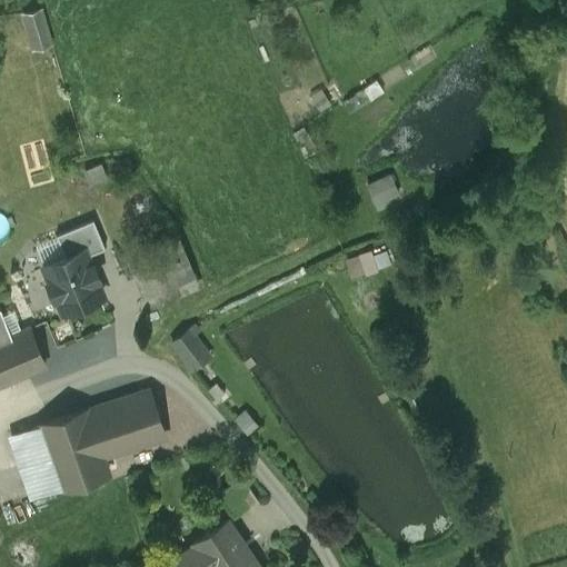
[(42,11),(26,17),(36,51),(52,46),(42,11)]
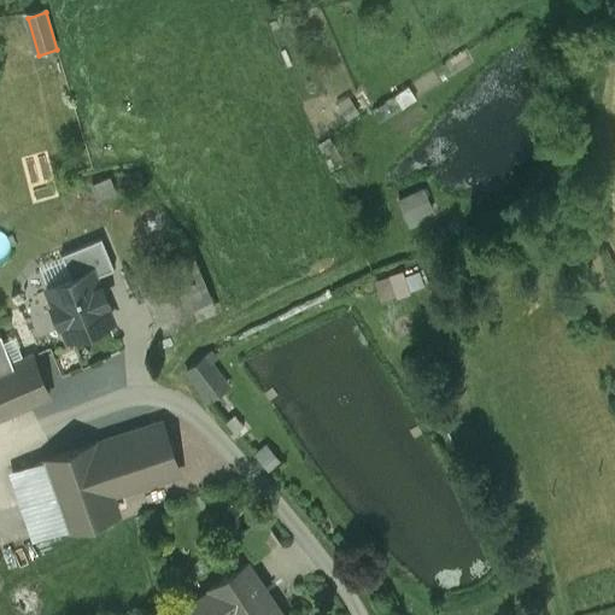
[(112,183),(94,191),(99,201),(117,194),(112,183)]
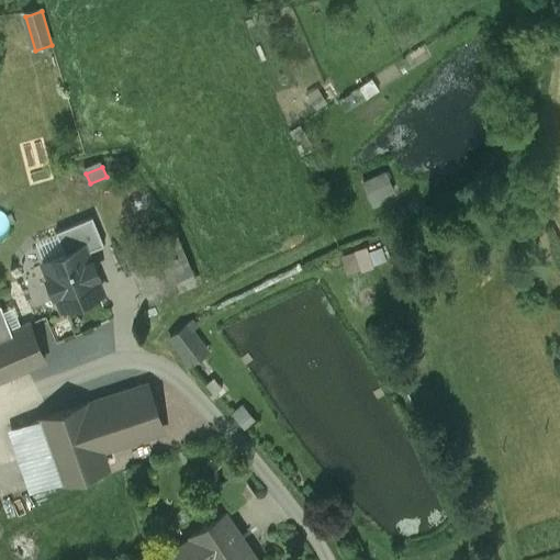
[(395,194),(388,175),(365,185),(373,203),(395,194)]
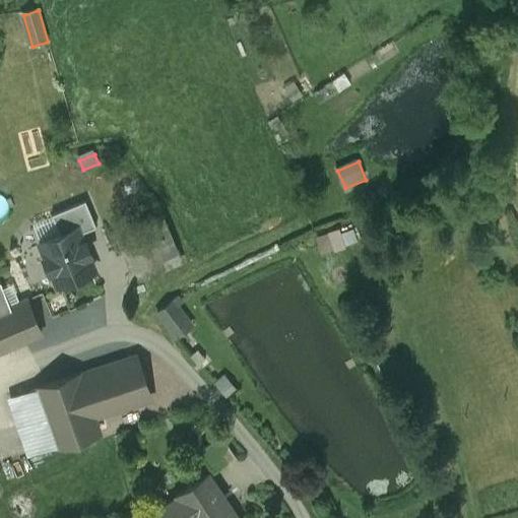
[(0,217),(2,219),(10,207),(0,201),(0,217)]
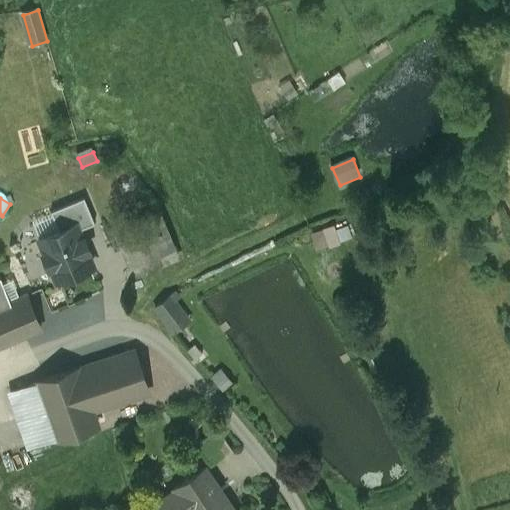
[(77,224),(80,231),(95,224),(85,199),(52,212),(60,232),(77,224)]
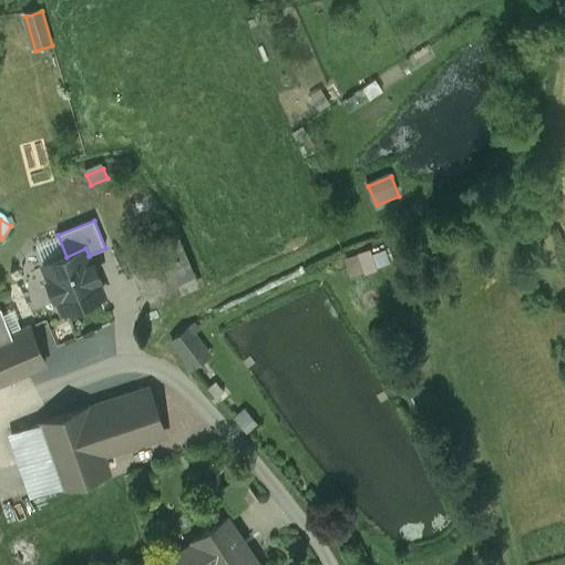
[(45,265),(67,257),(58,235),(37,244),(45,265)]
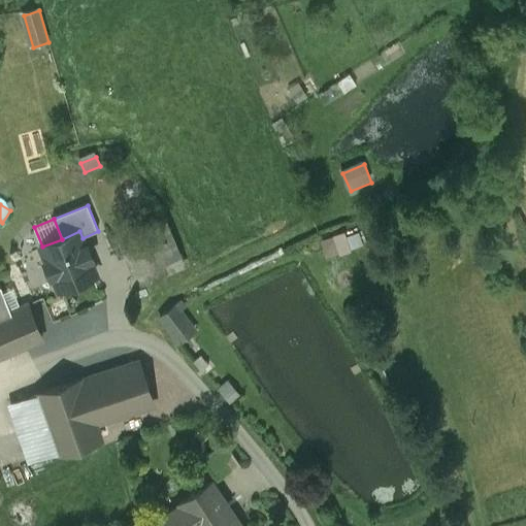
[(166,224),(121,243),(137,283),(183,264),(166,224)]
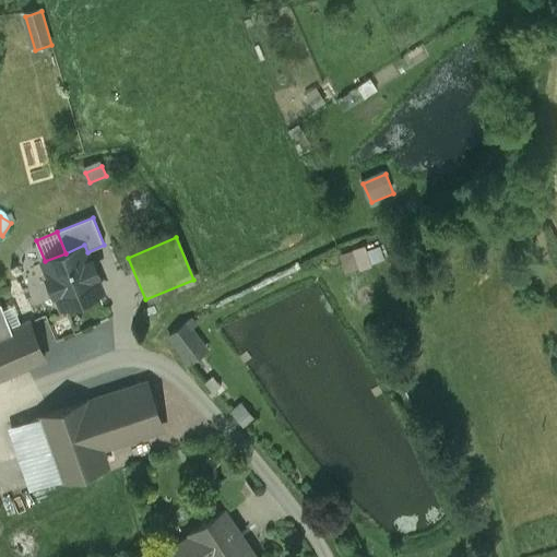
[(45,261),(42,262),(61,310),(104,293),(87,252),(84,245),(66,253),(45,261)]
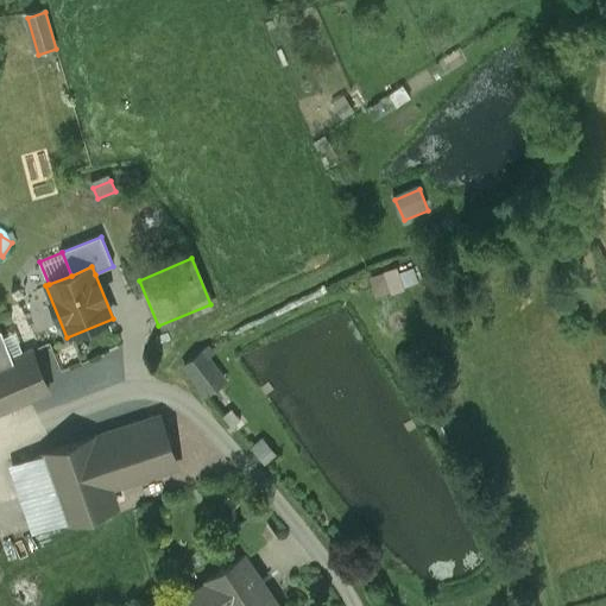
[(403,270),(380,272),(383,294),(406,291),(403,270)]
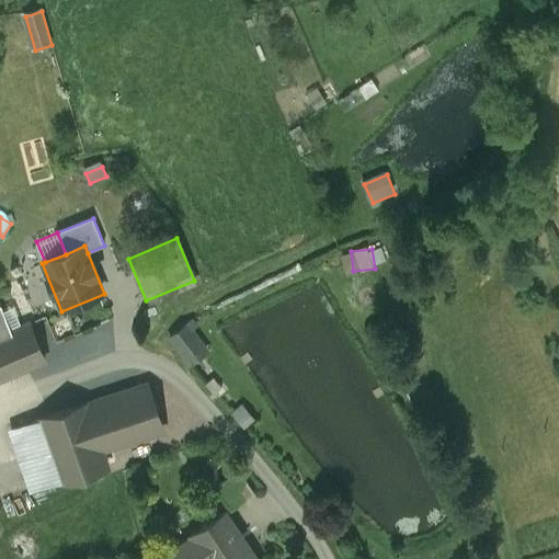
[(1,310),(0,310),(0,337),(11,332),(1,310)]
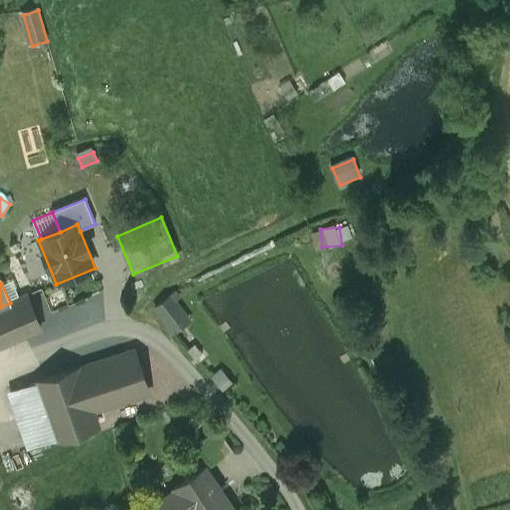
[(10,303),(0,307),(0,349),(40,332),(25,297),(10,303)]
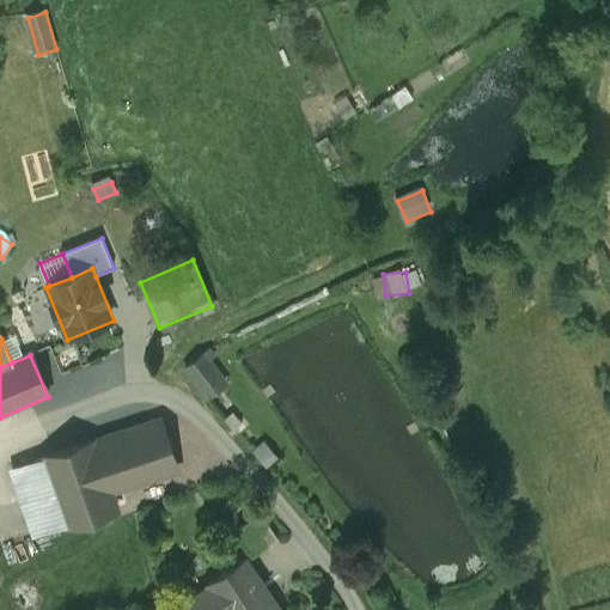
[(227,385),(207,355),(187,370),(208,400),(227,385)]
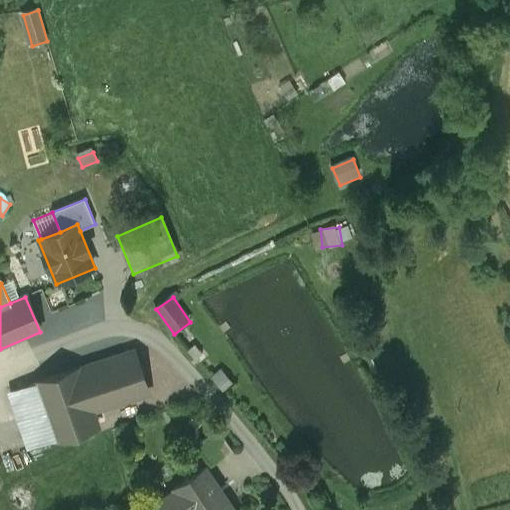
[(134,353),(38,385),(57,442),(99,428),(94,412),(148,394),(134,353)]
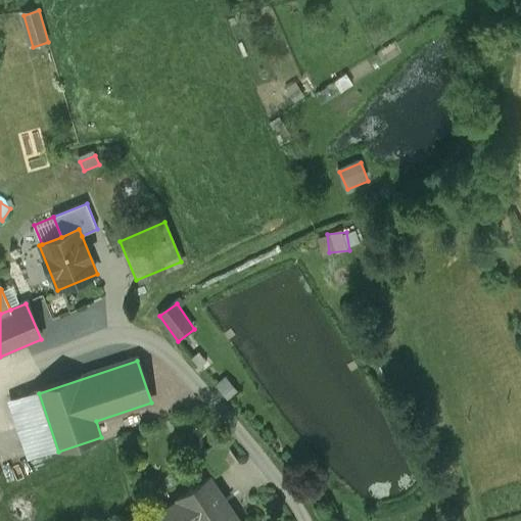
[(58,452),(39,393),(8,404),(29,462),(58,452)]
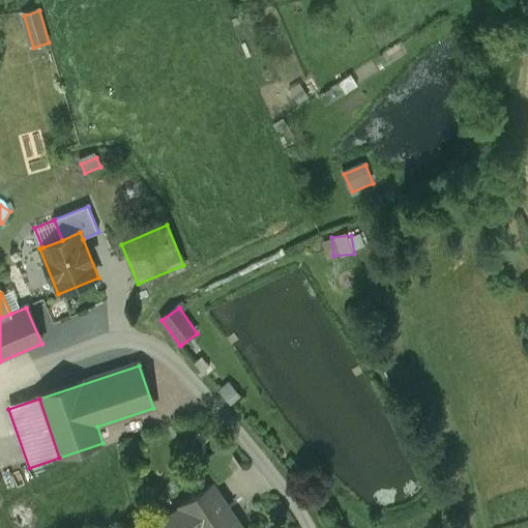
[(241,527),(211,486),(181,506),(183,510),(163,525),(164,527),(195,527),(202,523),(205,527),(241,527)]
